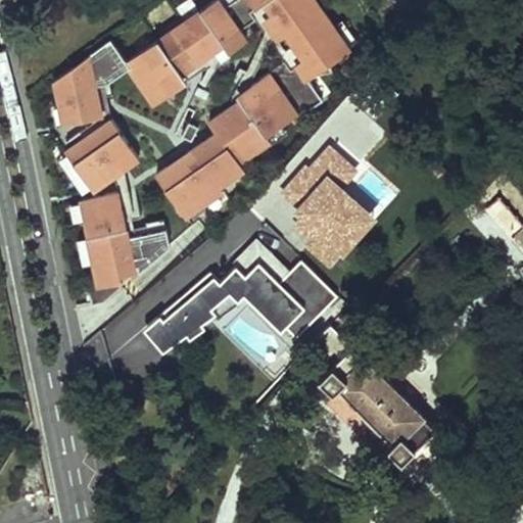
[(281,128),(322,100),(307,80),(349,49),(315,0),(210,0),(127,61),(111,39),(54,81),(62,123),(101,114),(95,85),(125,69),(150,106),(185,82),(182,77),(223,48),(226,54),(247,38),(241,28),(255,18),(250,11),(260,4),(269,15),(262,20),(276,41),(282,36),(298,59),(288,67),(282,60),(233,95),(236,99),(204,122),(211,133),(151,174),(184,219),(223,192),(220,187),(245,170),(240,163),(284,134),(281,128)]
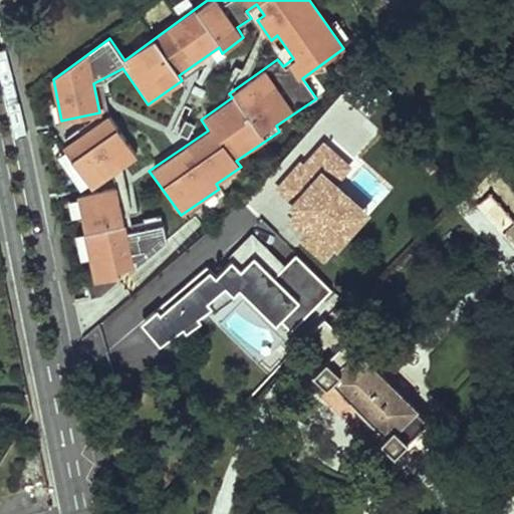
[(62,148),(89,188),(136,156),(107,116),(62,148)]
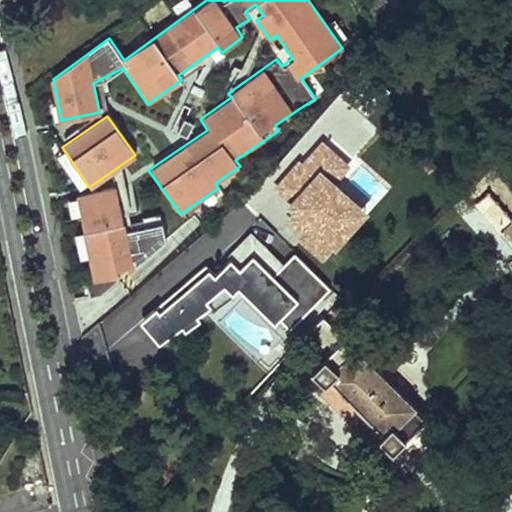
[(347,164),(322,143),(302,165),(298,162),(277,187),(293,201),(290,204),(297,210),(291,218),(306,231),(300,237),(321,255),(333,242),(335,243),(367,207),(335,178),(347,164)]
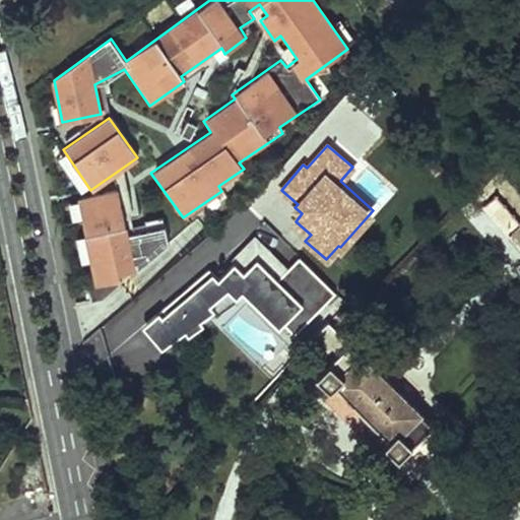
[(116,278),(116,274),(140,270),(167,248),(164,225),(126,234),(117,191),(77,200),(94,282),(116,278)]
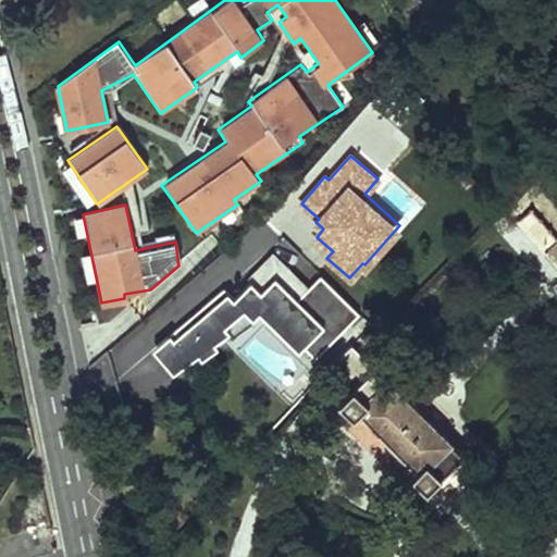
[(308,288),(270,254),(248,276),(252,281),(232,300),(225,295),(171,339),(166,336),(150,351),(171,375),(226,335),(221,330),(242,311),(250,320),(259,313),(296,353),(302,348),(314,359),(359,313),(319,276),(308,288)]
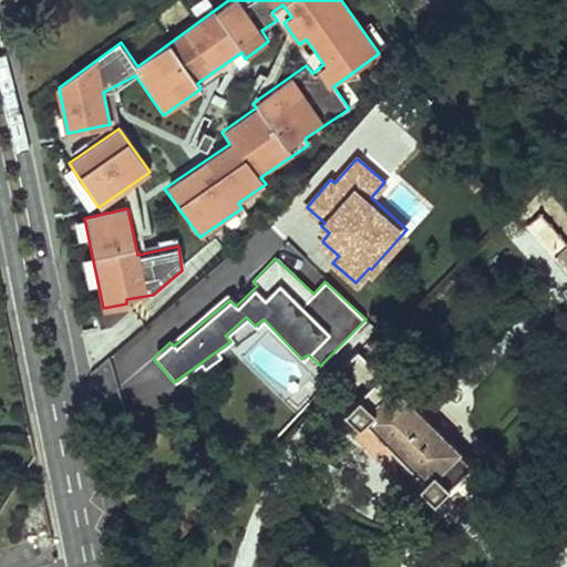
[(359,398),(380,375),(358,352),(331,378),(354,401),(359,398)]
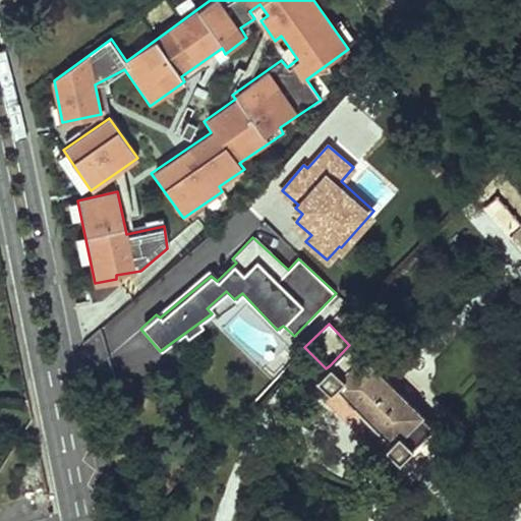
[(335,386),(389,442),(398,432),(412,447),(430,428),(349,345),(330,365),(343,379),(335,386)]
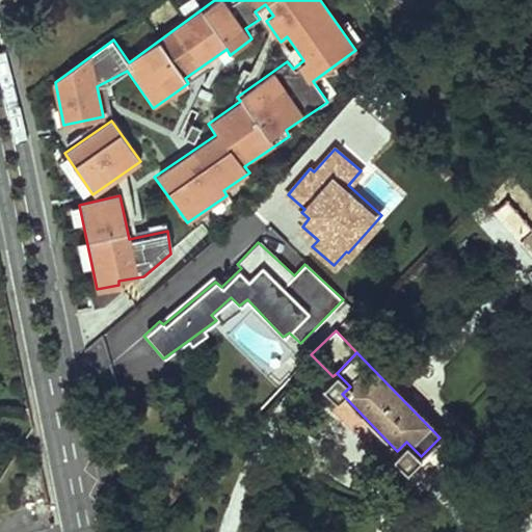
[(350,387),(337,373),(333,376),(321,388),(335,402),(342,394),(350,387)]
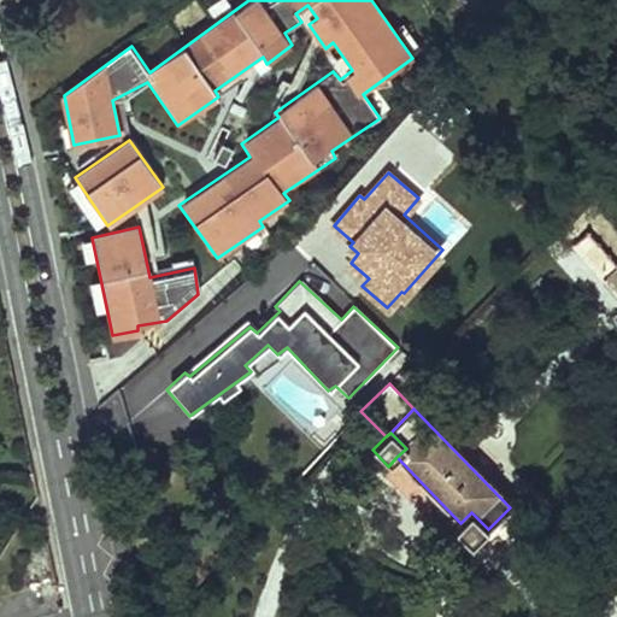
[(471,512),(460,523),(452,530),(469,547),(488,529),(471,512)]
